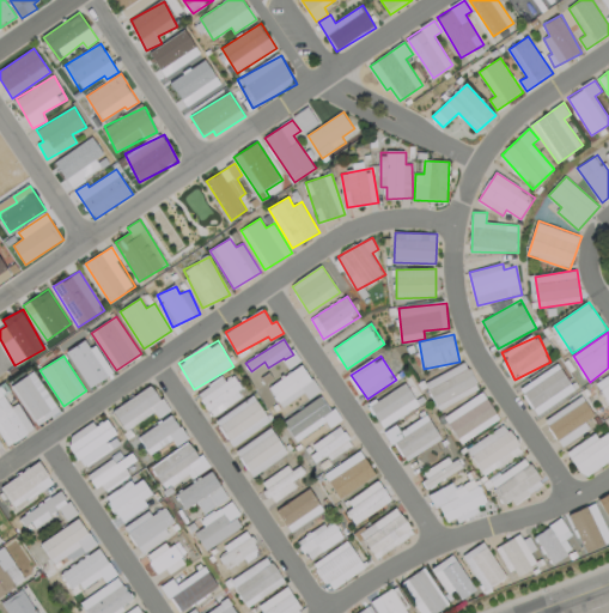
[(426,382),(439,410),(480,390),(467,363),(426,382)]
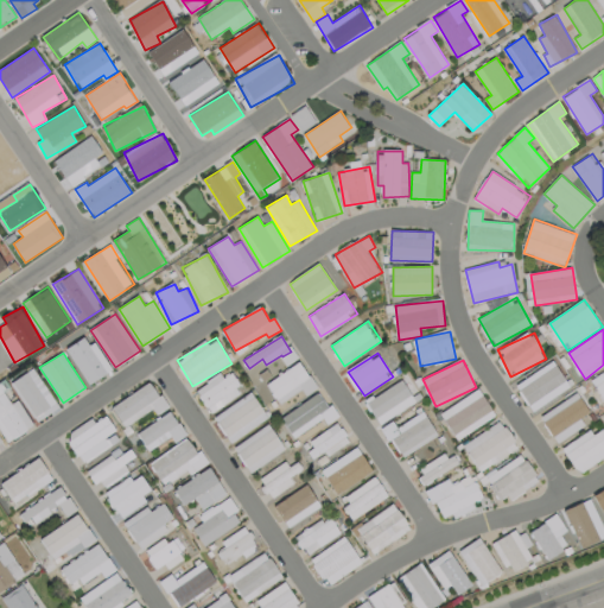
[(534,411),(572,386),(554,360),(517,386),(534,411)]
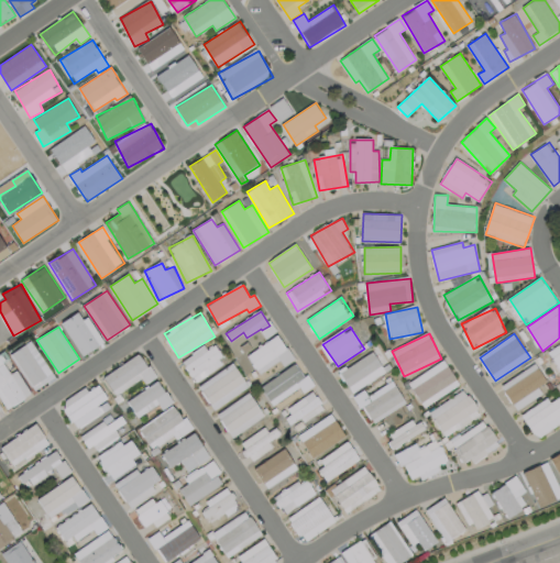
[(282,361),(285,365),(295,360),(280,335),(249,355),(261,374),(282,361)]
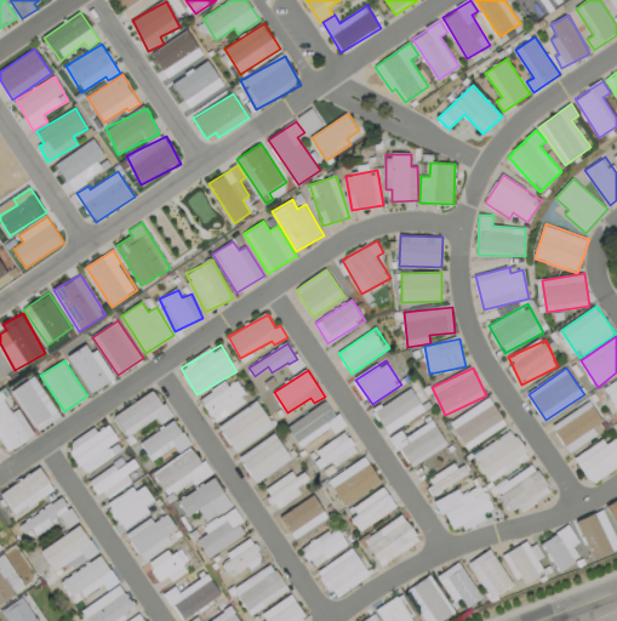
[(38,431),(61,416),(35,376),(12,392),(38,431)]
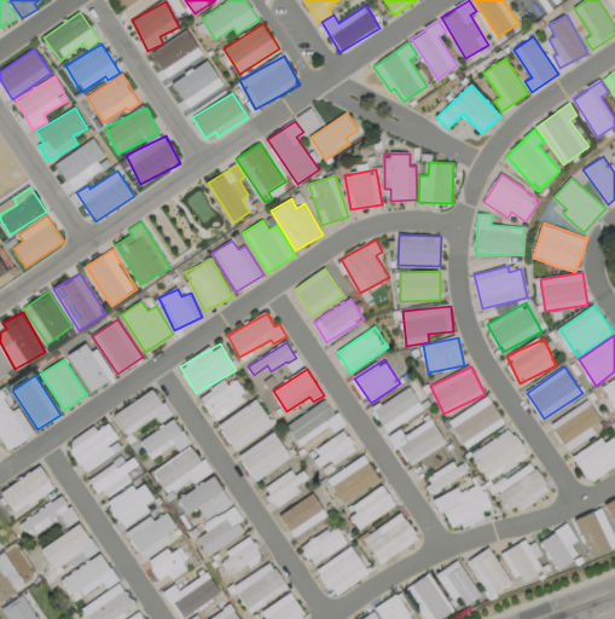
[(614,379),(603,387),(614,404),(614,379)]
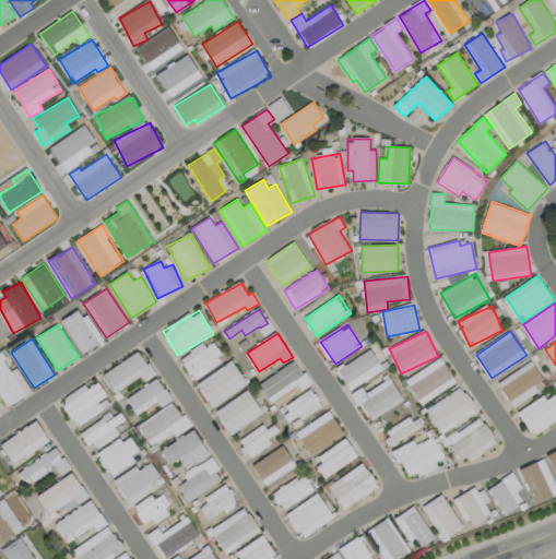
[(213,343),(206,347),(203,343),(180,359),(196,380),(224,360),(213,343)]
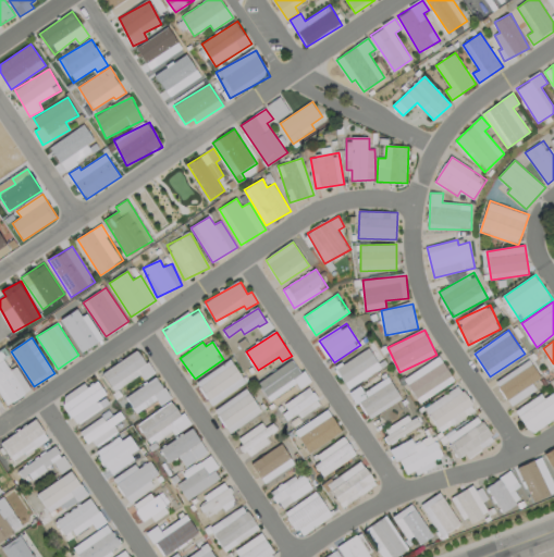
[(382,367),(369,347),(336,369),(351,390),(382,367)]
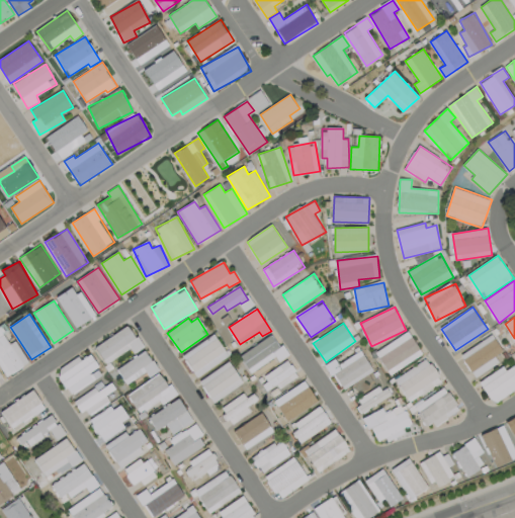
[(96,347),(107,364),(132,348),(136,353),(145,347),(129,325),(96,347)]
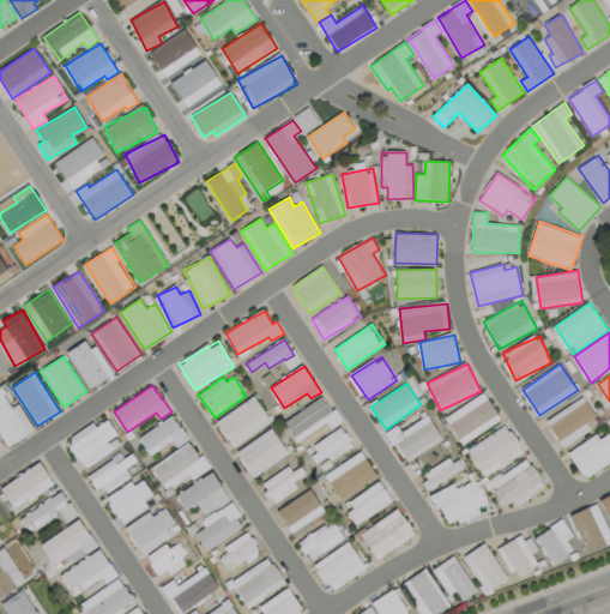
[(19,404),(12,408),(0,387),(0,432),(8,446),(35,429),(19,404)]
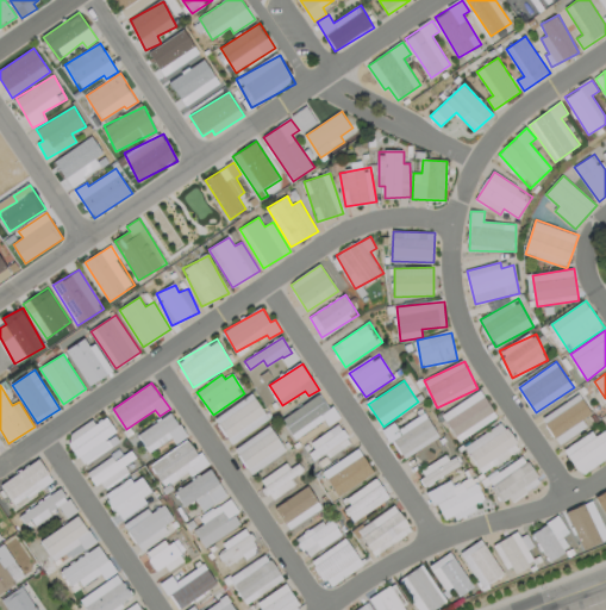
[(458,440),(498,419),(483,391),(444,411),(458,440)]
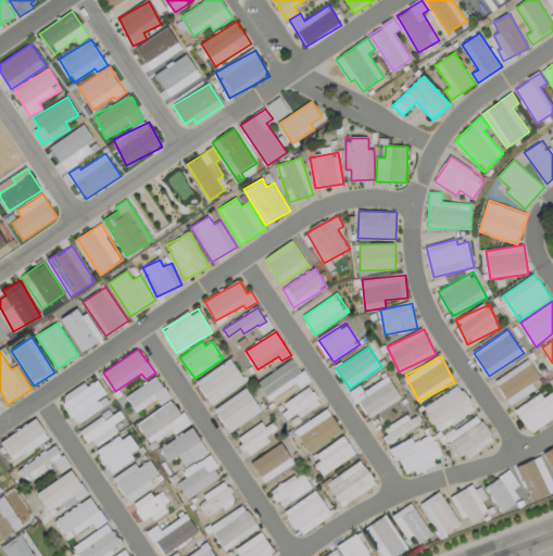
[(298,382),(301,388),(312,380),(304,370),(301,373),(292,358),(259,382),(271,401),(298,382)]
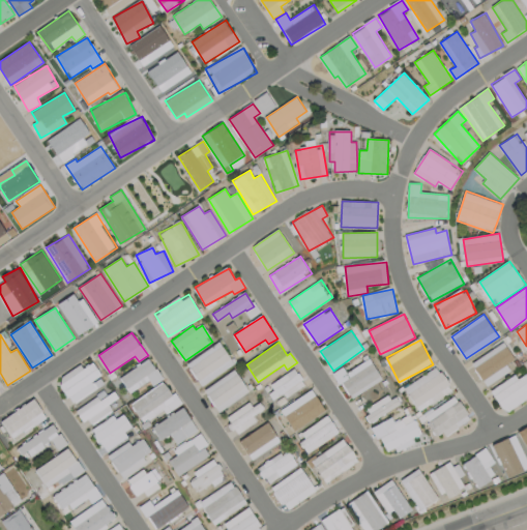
[(235,366),(222,343),(187,362),(201,386),(235,366)]
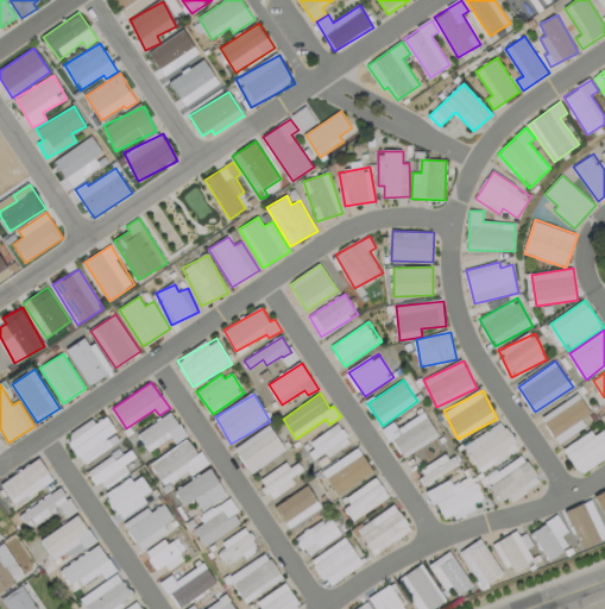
[(583,419),(592,413),(580,394),(542,416),(559,444),(587,426),(583,419)]
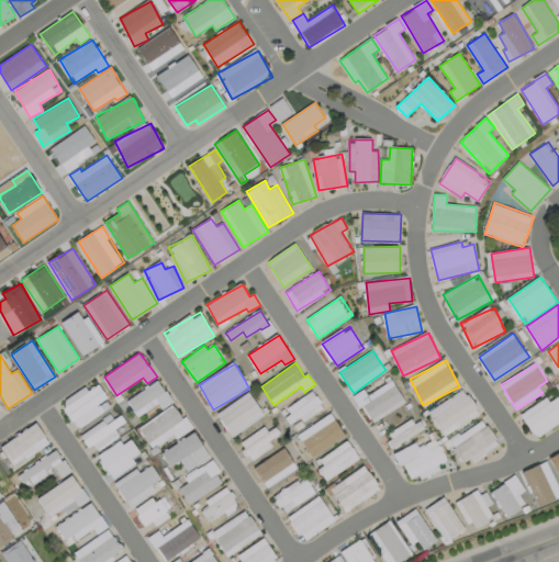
[(407,403),(394,380),(368,394),(365,389),(355,395),(371,424),(407,403)]
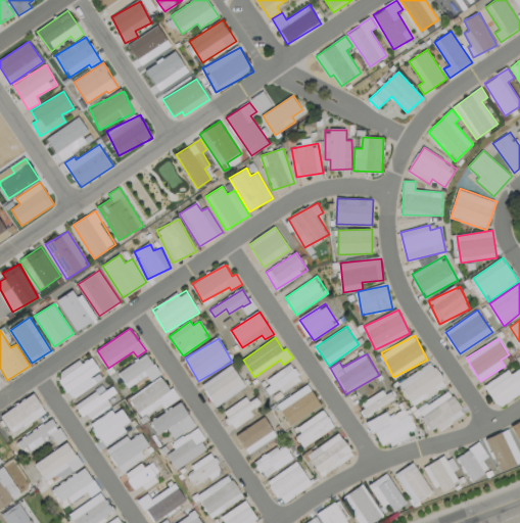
[(151,380),(160,375),(149,354),(119,371),(128,387),(148,376),(151,380)]
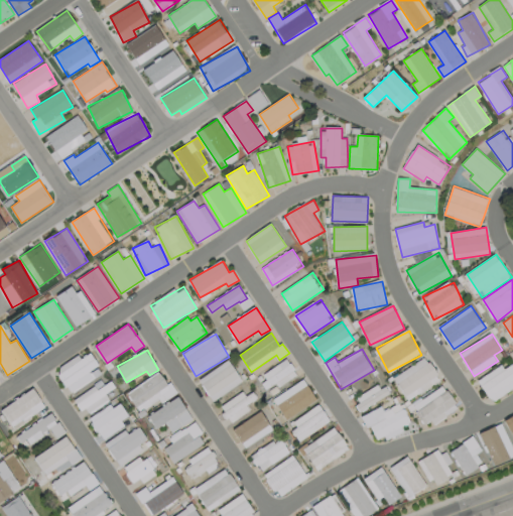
[(95,378),(91,371),(100,365),(92,353),(82,359),(80,355),(56,369),(73,393),(95,378)]
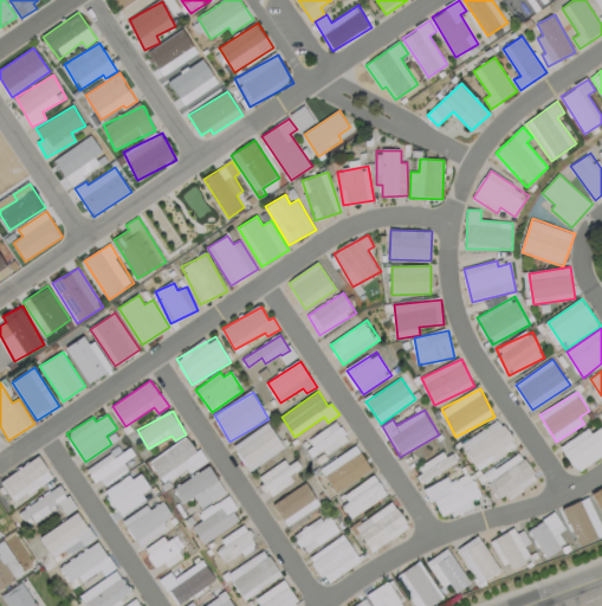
[(480,470),(518,446),(500,419),(463,444),(480,470)]
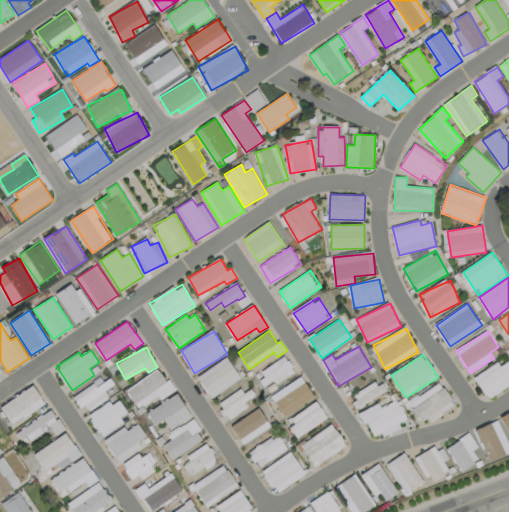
[(198,376),(211,398),(241,379),(228,357),(198,376)]
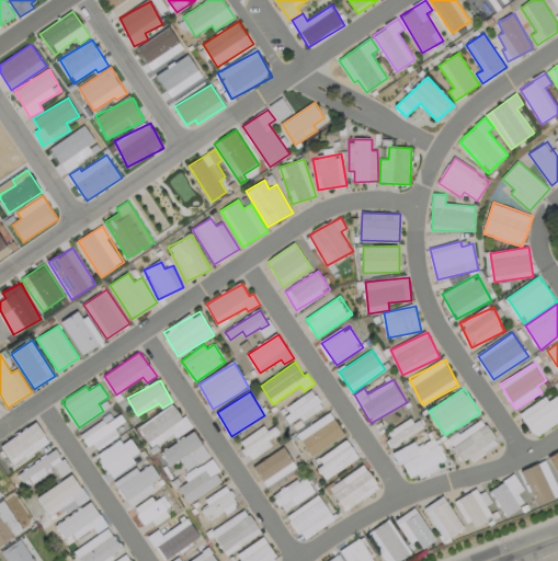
[(548,401),(546,398),(521,412),(534,436),(557,423),(557,397),(548,401)]
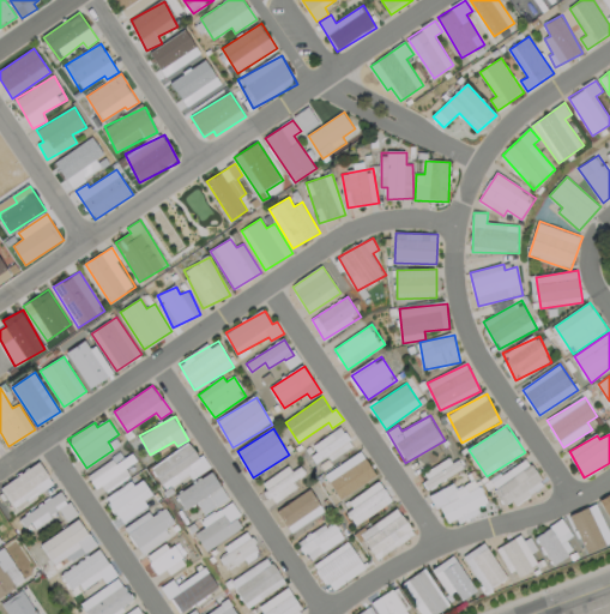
[(210,469),(192,441),(152,468),(167,489),(191,474),(193,480),(210,469)]
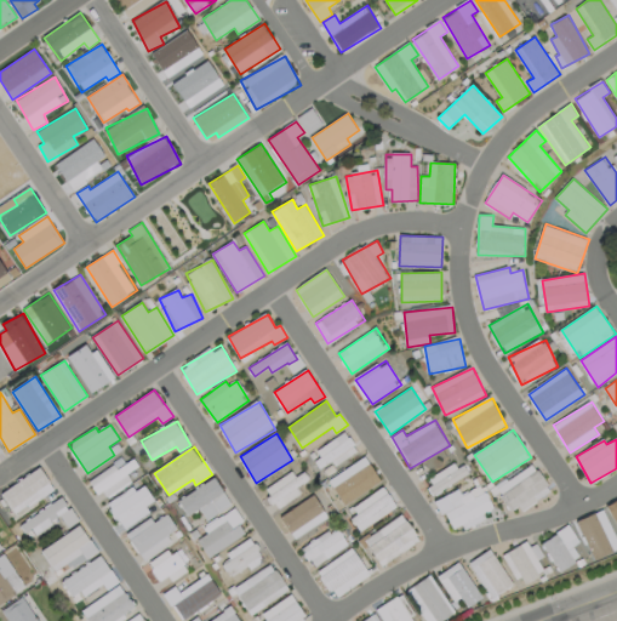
[(133,483),(127,473),(140,467),(135,459),(118,468),(115,465),(92,479),(104,500),(133,483)]
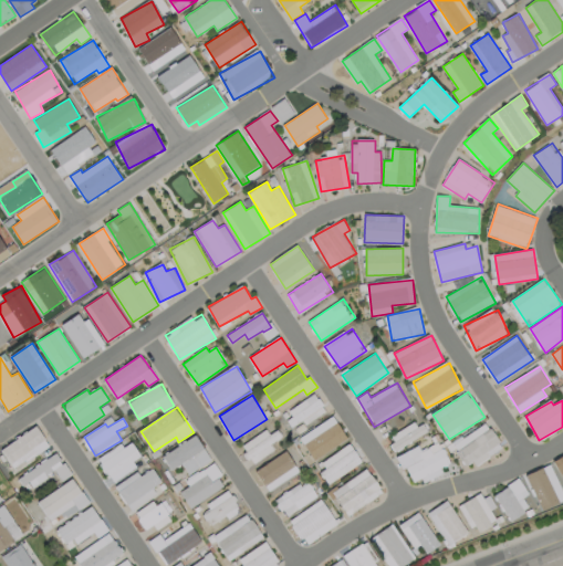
[(470,469),(503,447),(487,422),(454,446),(470,469)]
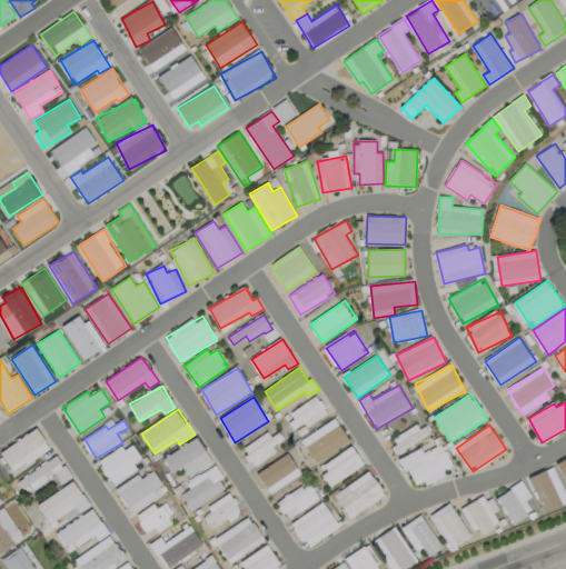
[(50,450),(39,430),(2,449),(12,469),(50,450)]
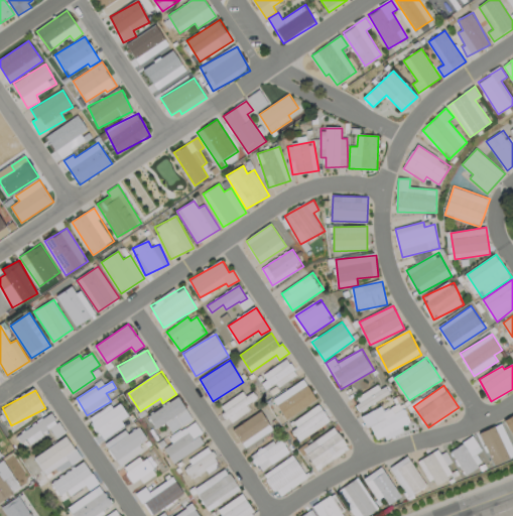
[(246,401),(248,400),(244,392),(221,405),(230,422),(251,410),(246,401)]
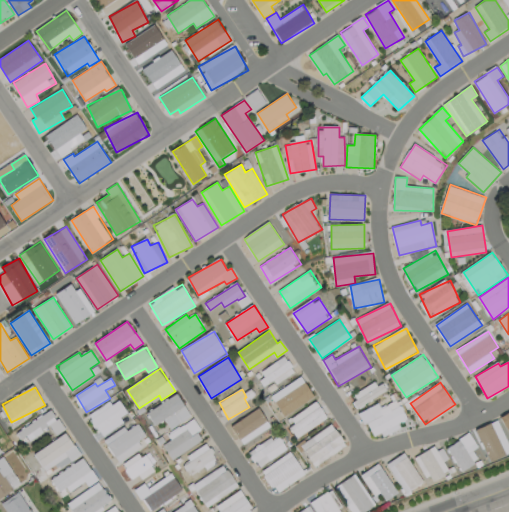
[(148,412),(156,425),(165,419),(172,429),(192,416),(178,393),(148,412)]
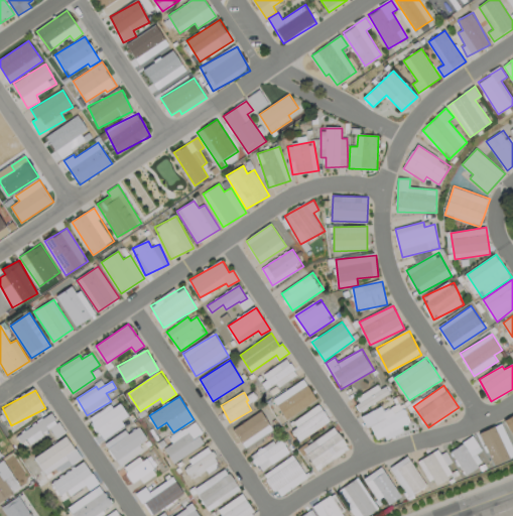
[(129,416),(120,401),(90,418),(102,439),(126,426),(122,420),(129,416)]
